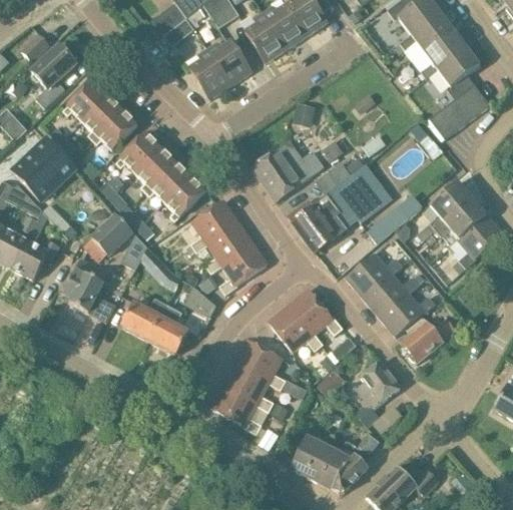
[(173,0),(175,2),(148,23),(152,28),(159,38),(163,35),(164,36),(195,13),(194,12),(203,5),(203,6),(212,0),(173,0)]
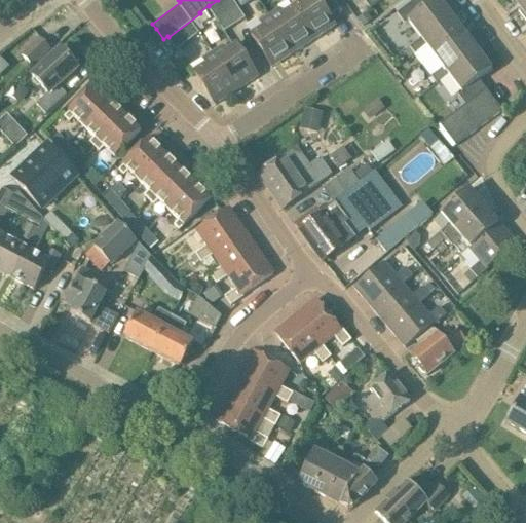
[(223,31),(233,24),(220,0),(218,0),(209,6),(223,31)]
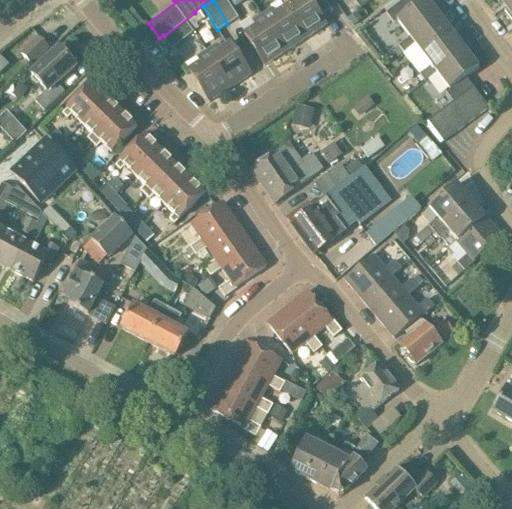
[(214,0),(227,23),(238,17),(227,0),(214,0)]
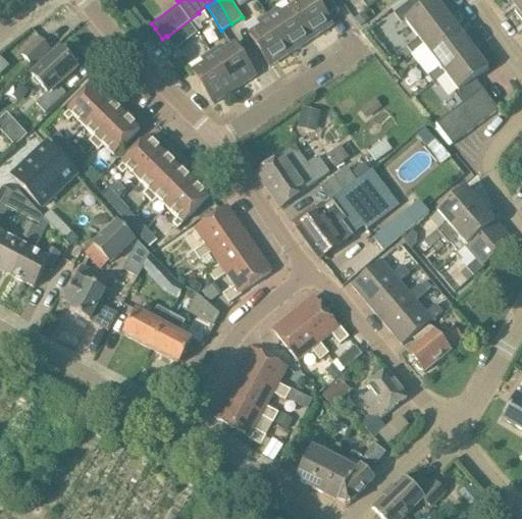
[(291,4),(312,37),(332,22),(327,14),(337,8),(330,0),(297,0),(291,4)]
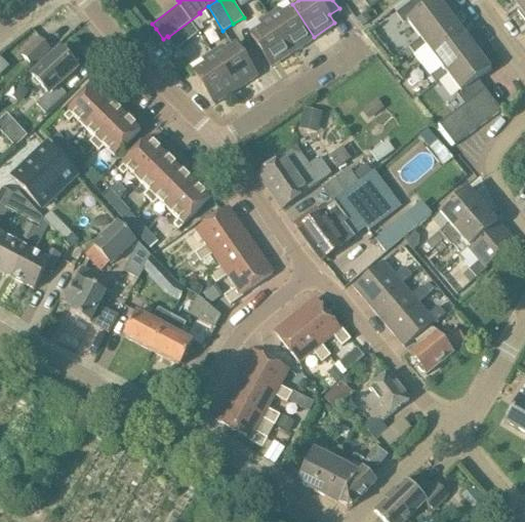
[(421,36),(451,13),(440,0),(430,0),(425,4),(421,0),(409,0),(396,10),(404,21),(407,17),(421,36)]
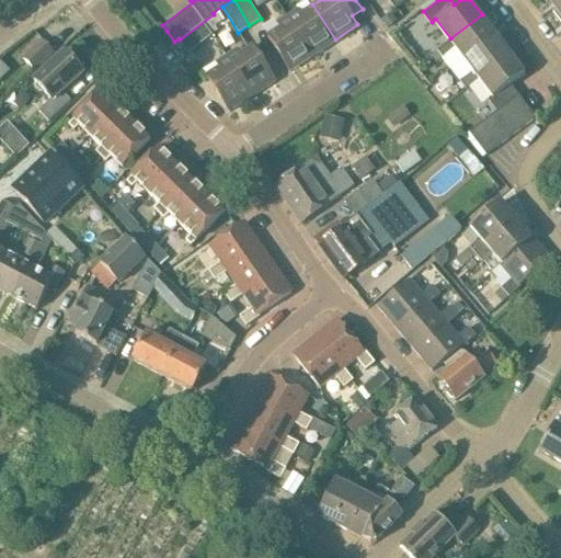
[(313,54),(335,40),(312,4),(300,12),(297,8),(287,14),(313,54)]
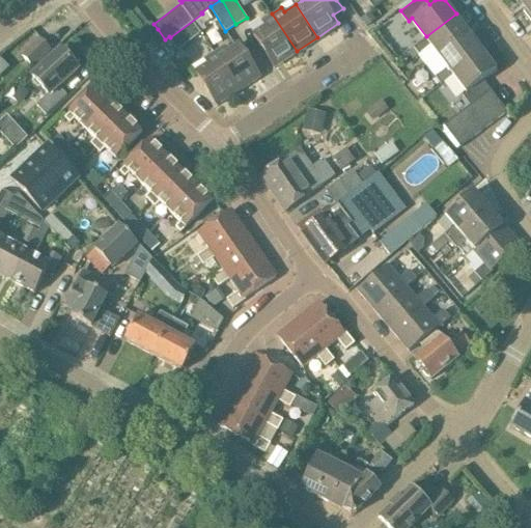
[(361,18),(366,24),(375,17),(370,10),(361,18)]
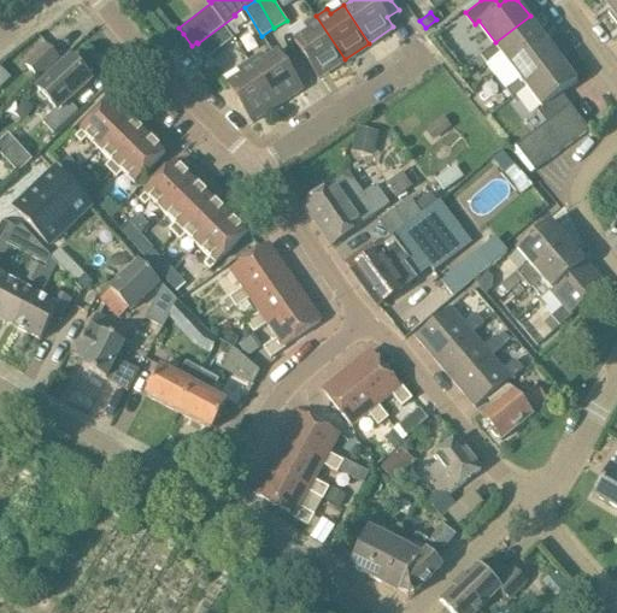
[(235,16),(198,43),(207,57),(233,36),(233,35),(242,27),(235,16)]
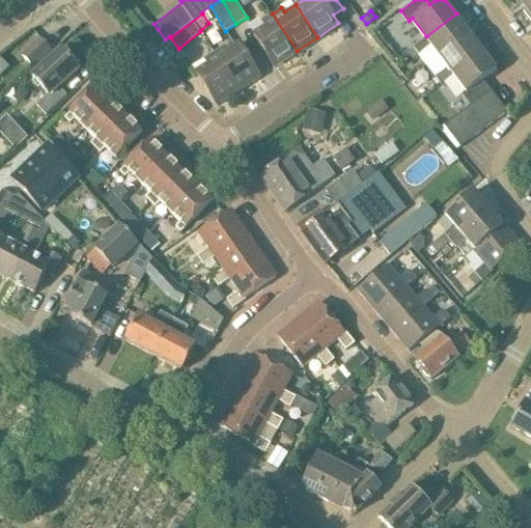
[(274,65),(297,51),(272,14),(261,21),(264,25),(253,32),(274,65)]
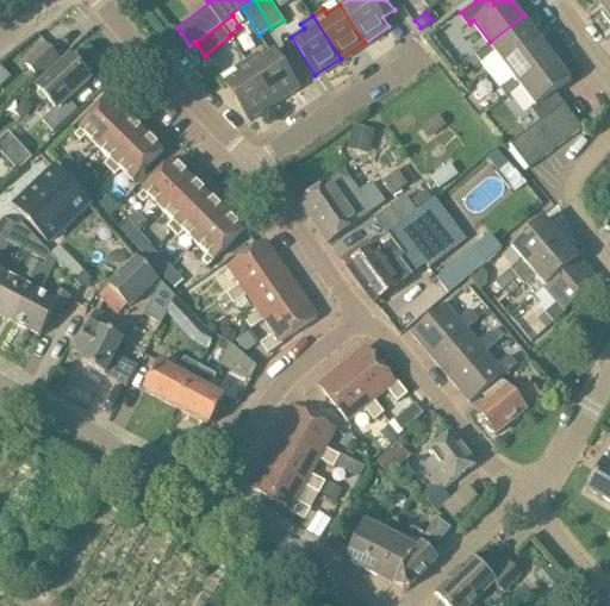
[(505,62),(540,36),(524,16),(490,42),(475,51),(481,60),(496,49),(505,62)]
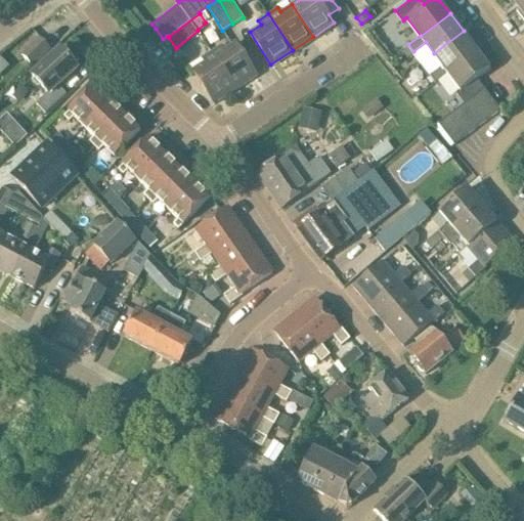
[(447,72),(477,49),(464,31),(434,53),(442,63),(430,73),(435,80),(447,71),(447,72)]
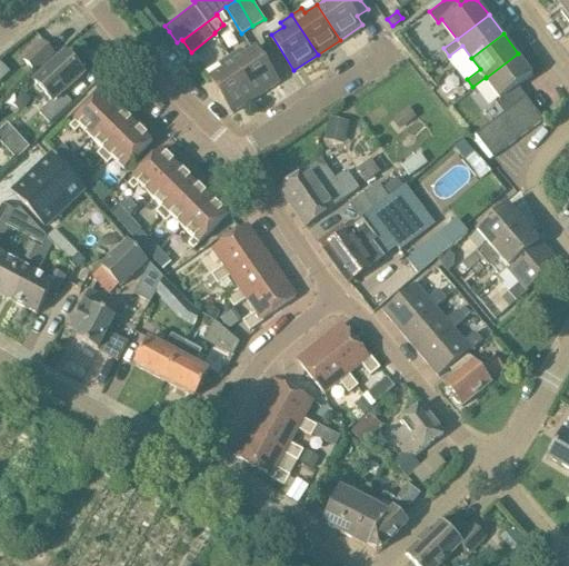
[(35,70),(56,50),(43,37),(22,57),(35,70)]
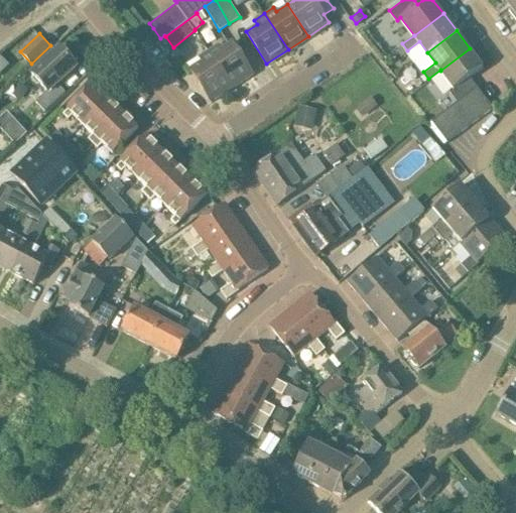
[(209,50),(232,86),(253,73),(232,40),(220,48),(218,44),(209,50)]
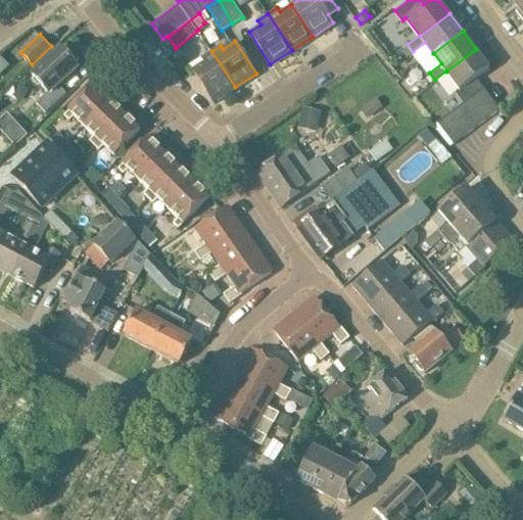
[(44,110),(65,91),(57,82),(77,65),(60,48),(32,74),(47,90),(36,100),(44,110)]
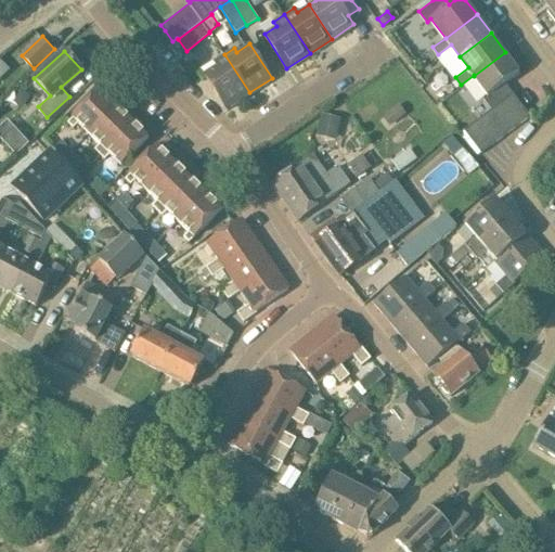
[(491,107),(501,100),(513,91),(505,80),(519,71),(505,52),(474,76),(488,93),(483,97),(491,107)]
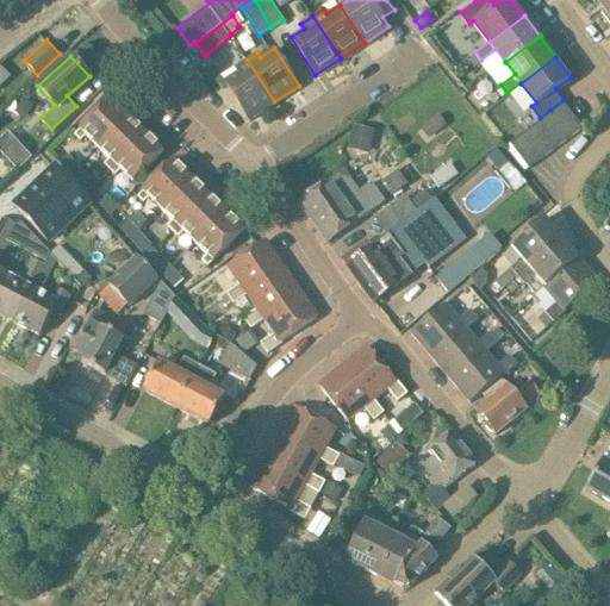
[(249,118),(274,101),(247,60),(234,68),(236,73),(224,80),(249,118)]
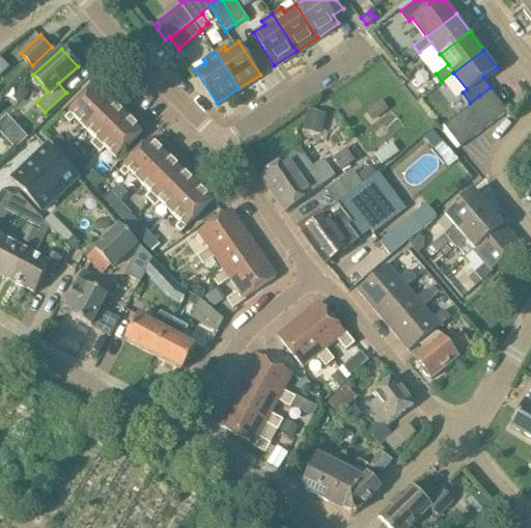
[(85,126),(111,99),(95,83),(65,115),(71,120),(75,115),(85,126)]
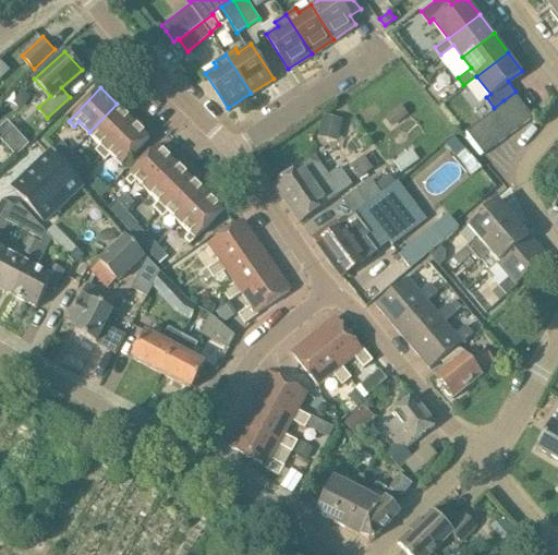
[(504,100),(521,123),(533,115),(516,92),(504,100)]
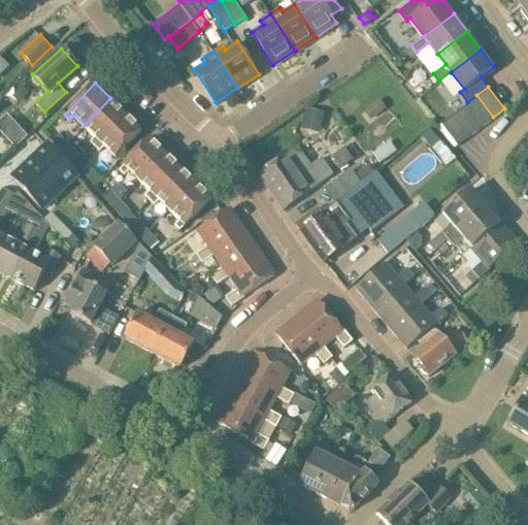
[(482,126),(493,117),(476,95),(467,102),(465,104),(482,126)]
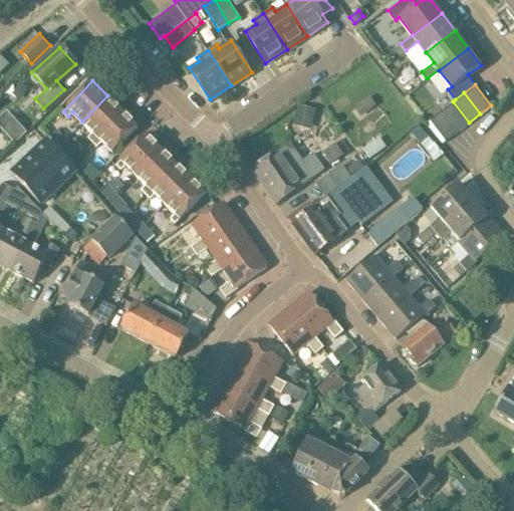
[(92,141),(122,109),(107,95),(82,121),(92,132),(88,136),(92,141)]
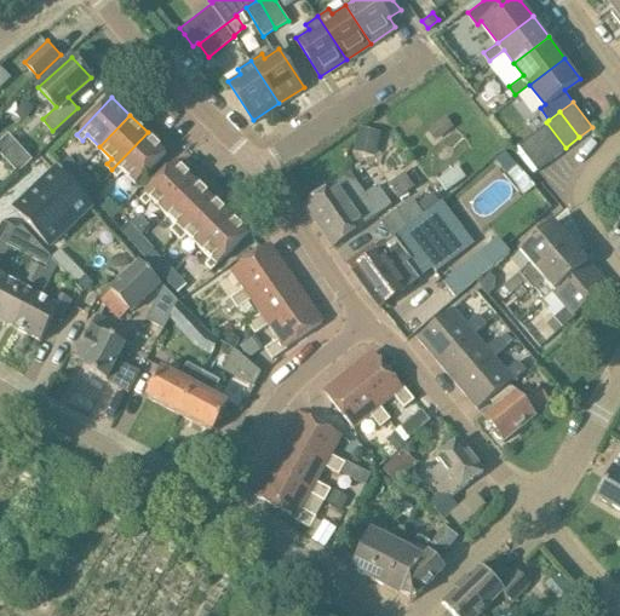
[(551,157),(566,148),(546,122),(532,132),(551,157)]
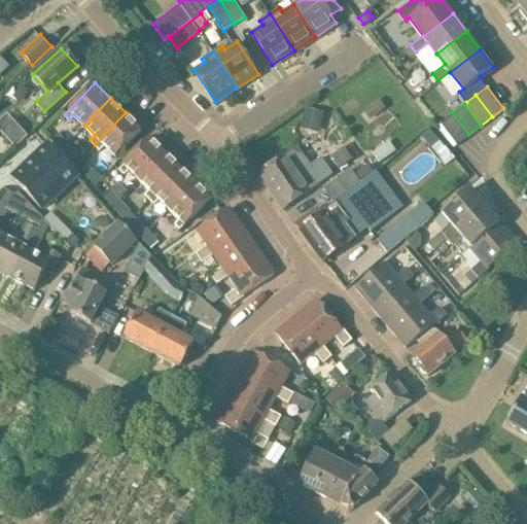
[(319,125),(323,110),(305,106),(302,120),(319,125)]
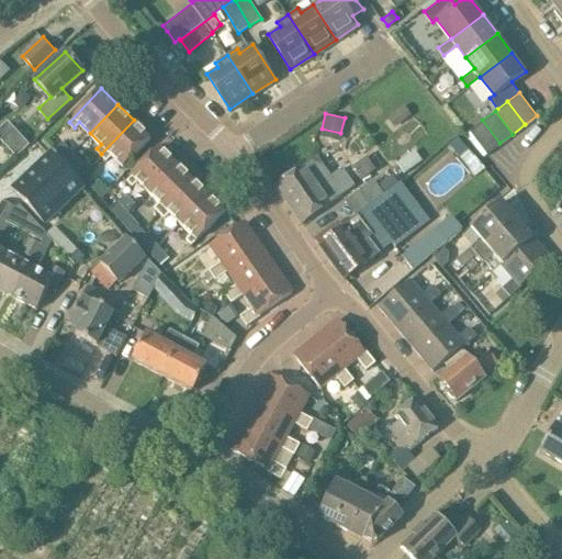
[(8,119),(0,125),(0,135),(18,153),(30,142),(8,119)]
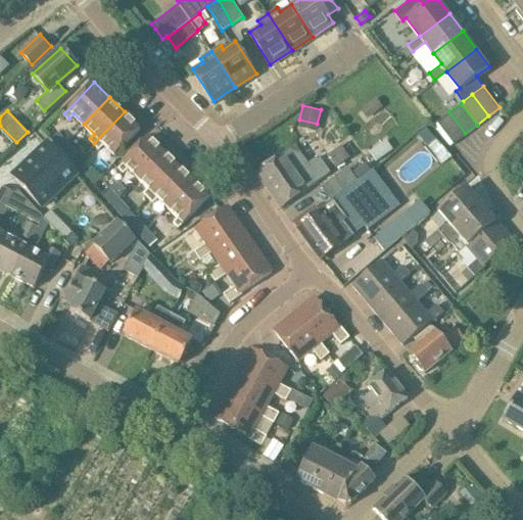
[(125,111),(94,143),(99,147),(104,143),(114,153),(140,127),(125,111)]
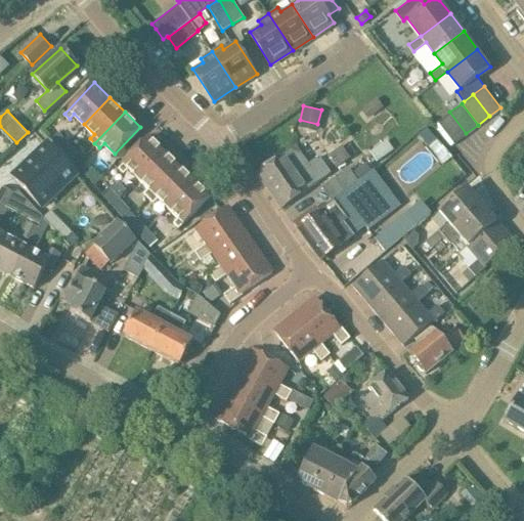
[(454,142),(466,133),(449,112),(438,121),(454,142)]
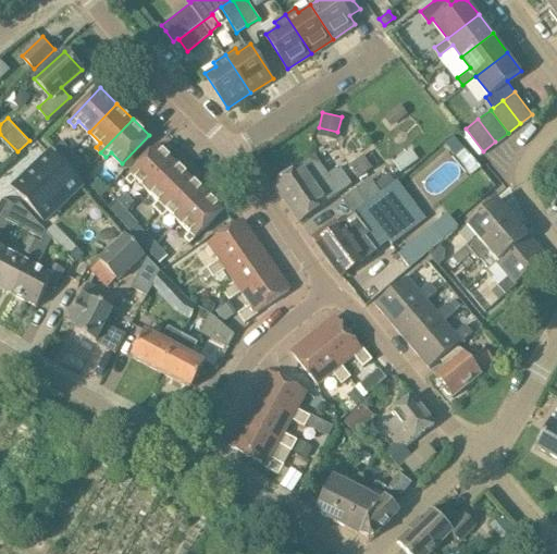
[(64,158),(73,149),(72,149),(77,144),(70,135),(64,140),(62,138),(53,147),(64,158)]
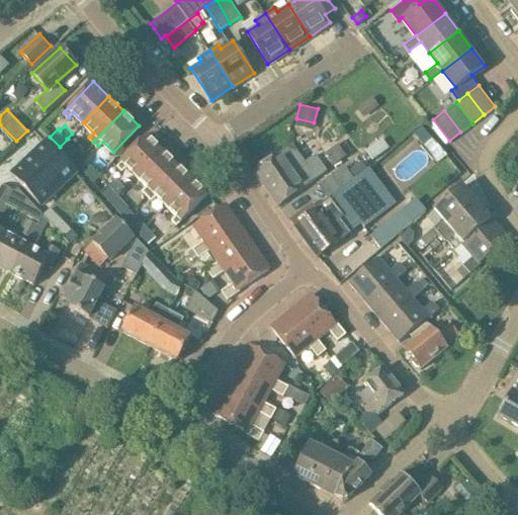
[(423,144),(431,137),(422,125),(414,133),(423,144)]
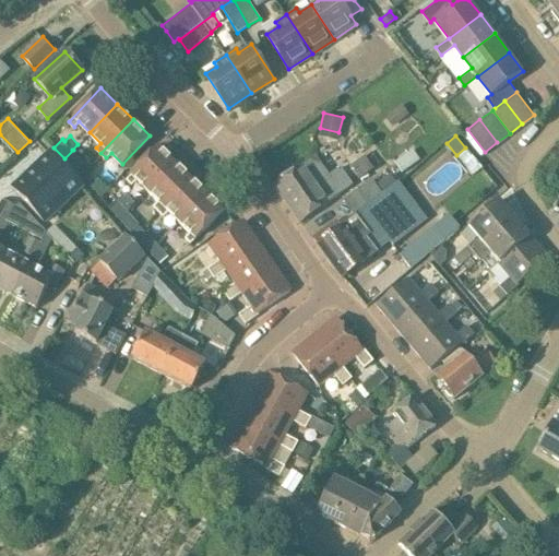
[(149,189),(176,161),(159,144),(127,178),(132,184),(138,178),(149,189)]
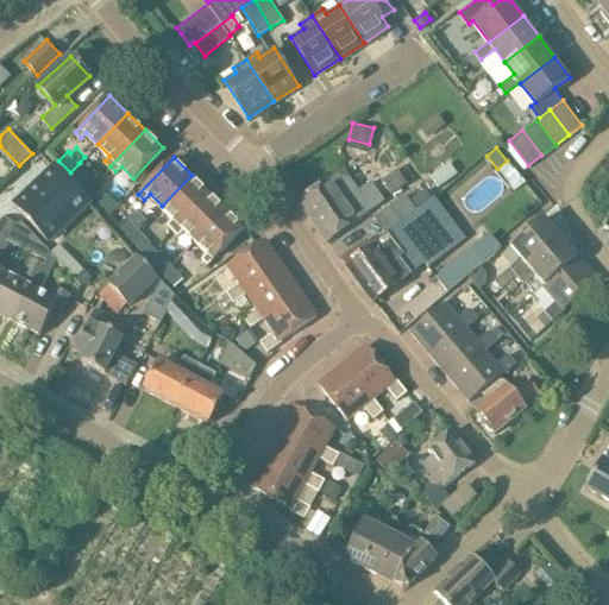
[(439,181),(456,166),(450,158),(431,171),(439,181)]
